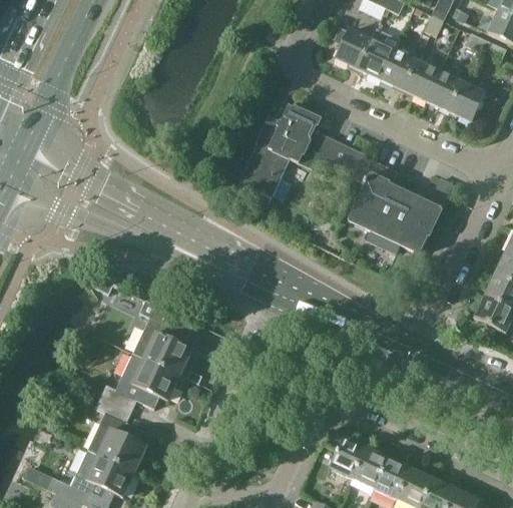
[(404,1),(402,0),(390,0),(387,7),(399,13),(404,1)]
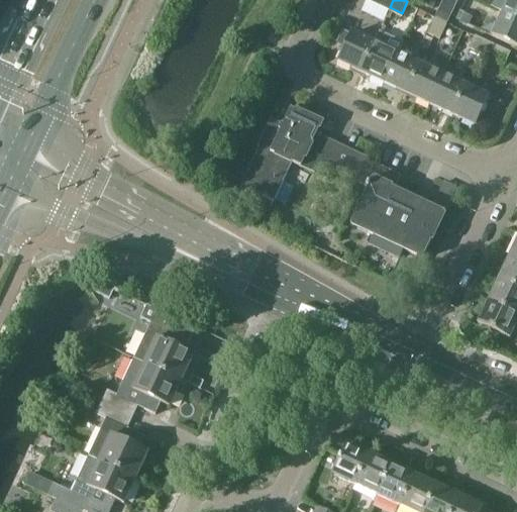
[(450,13),(456,1),(453,0),(441,0),(438,7),(450,13)]
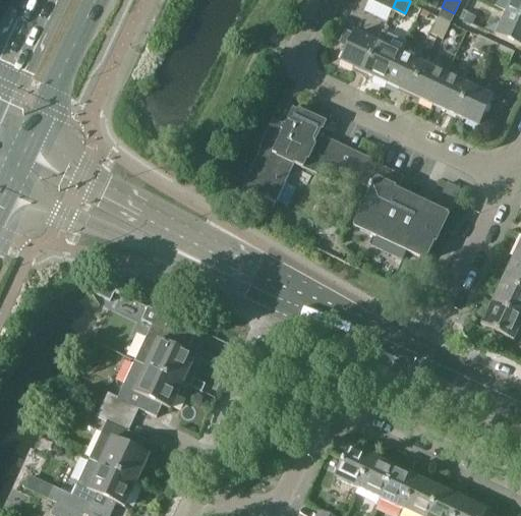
[(496,0),(495,4),(506,9),(520,15),(520,0),(496,0)]
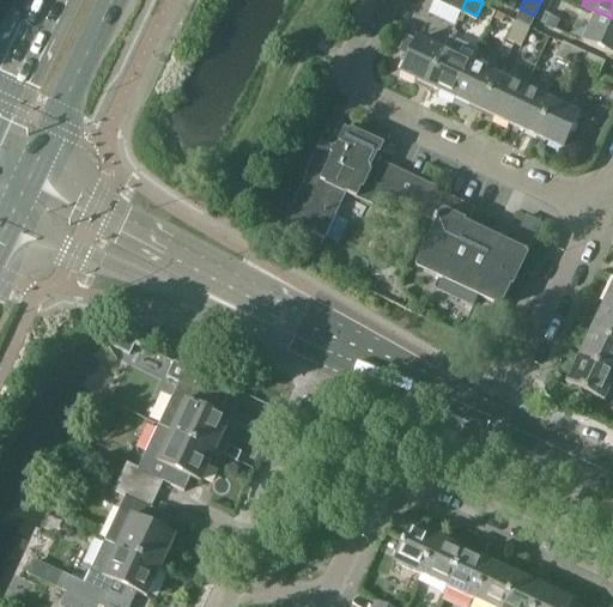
[(497,7),(495,14),(503,18),(505,11),(497,7)]
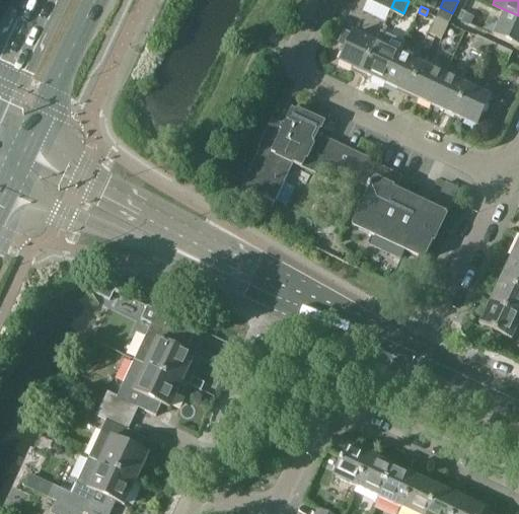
[(447,24),(452,13),(440,7),(435,18),(447,24)]
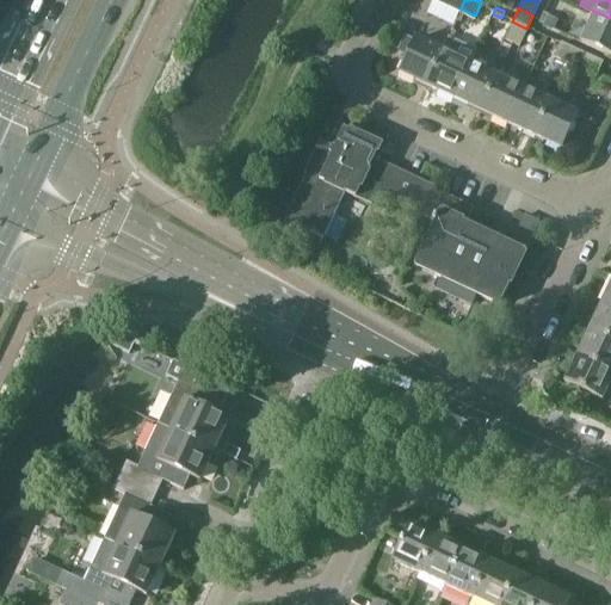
[(543,8),(539,18),(554,25),(559,16),(543,8)]
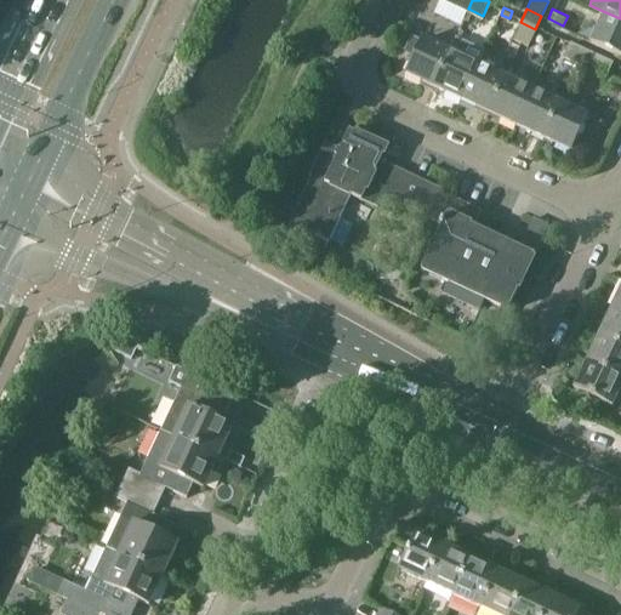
[(620,52),(620,18),(603,11),(591,39),(620,52)]
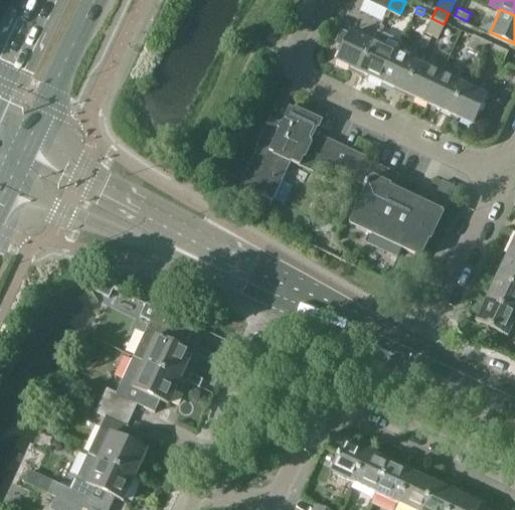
[(438,35),(444,24),(432,18),(425,29),(438,35)]
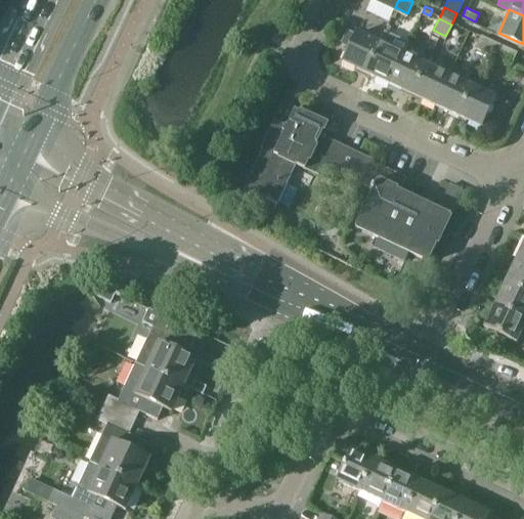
[(346,31),(342,39),(344,42),(349,44),(342,59),(365,70),(379,41),(356,30),(355,32),(349,30),(346,31)]
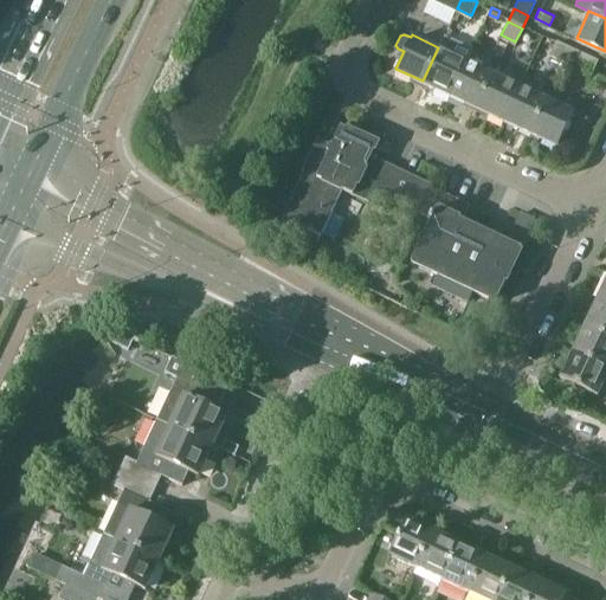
[(438,47),(423,81),(450,94),(465,59),(471,46),(445,34),(438,47)]
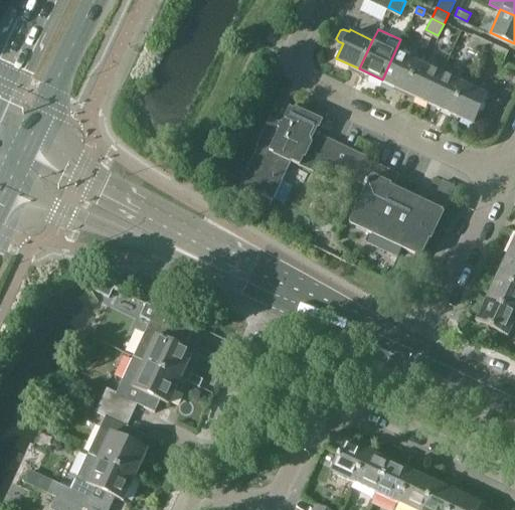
[(480,50),(485,38),(473,32),(468,44),(480,50)]
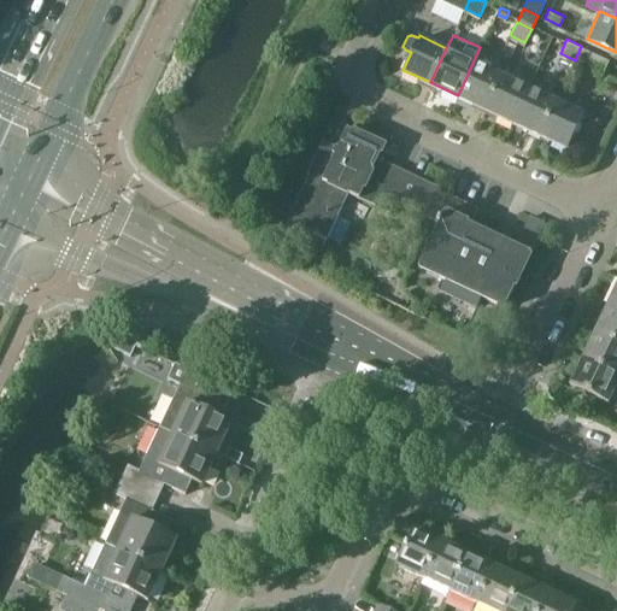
[(609,58),(581,46),(575,60),(601,72),(609,58)]
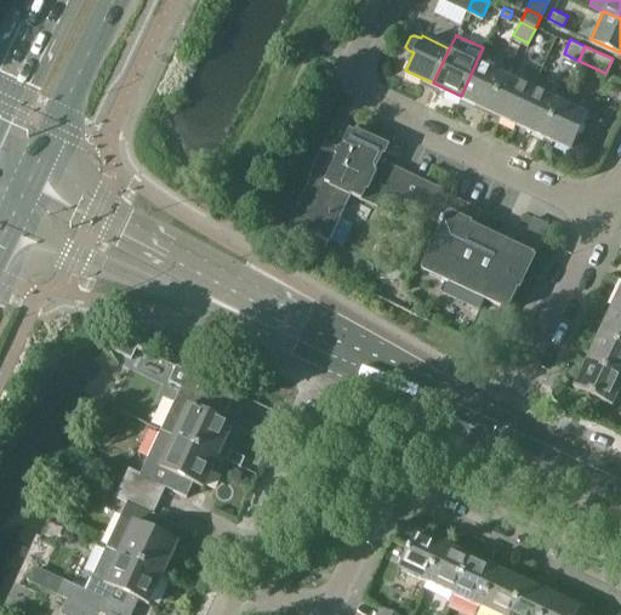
[(477,61),(461,96),(488,109),(505,74),(477,61)]
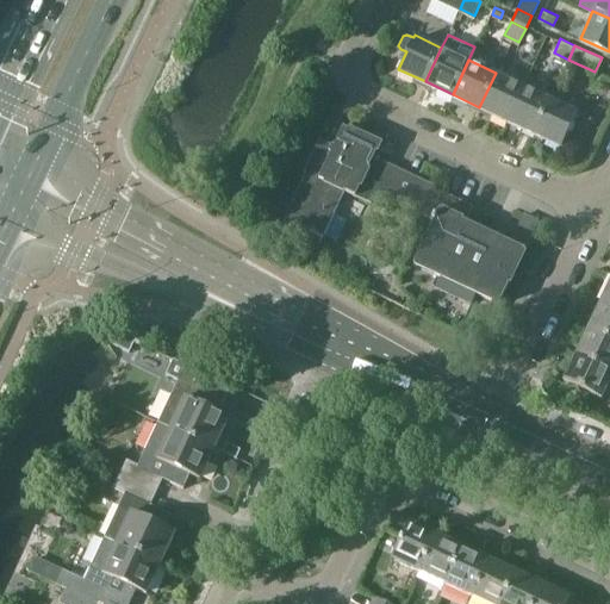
[(496,73),(479,107),(506,119),(523,85),(496,73)]
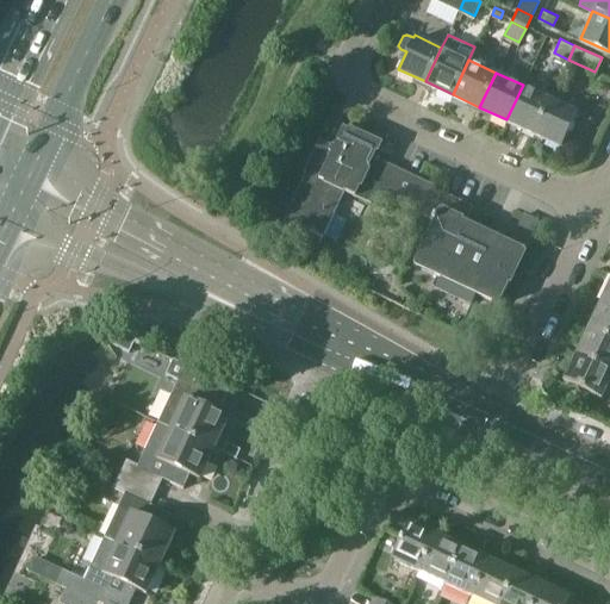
[(523,85),(506,119),(534,132),(549,98),(523,85)]
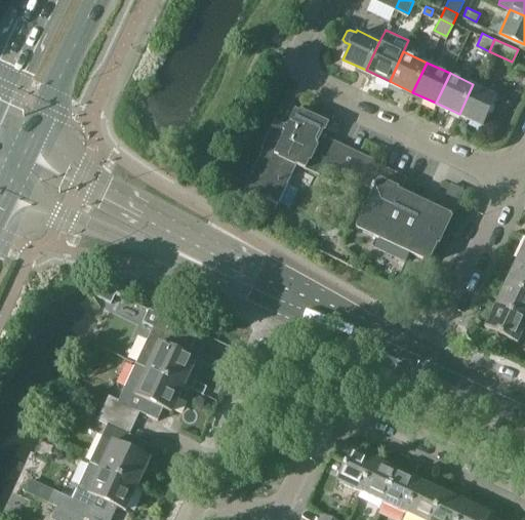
[(473,84),(459,114),(482,124),(496,94),(473,84)]
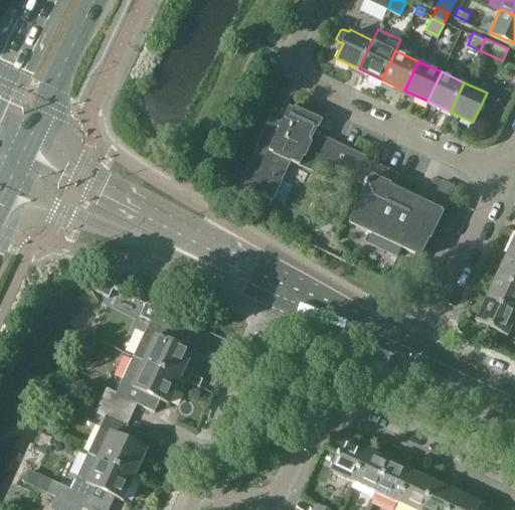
[(278,130),(267,125),(239,185),(248,189),(249,187),(273,197),(291,160),(361,192),(349,220),(421,253),(443,208),(390,184),(397,170),(314,132),(320,120),(289,106),(278,130)]
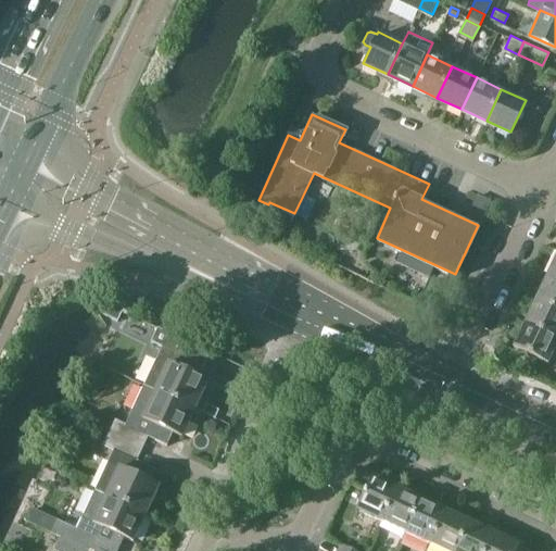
[(555,252),(546,274),(555,277),(555,252)]
